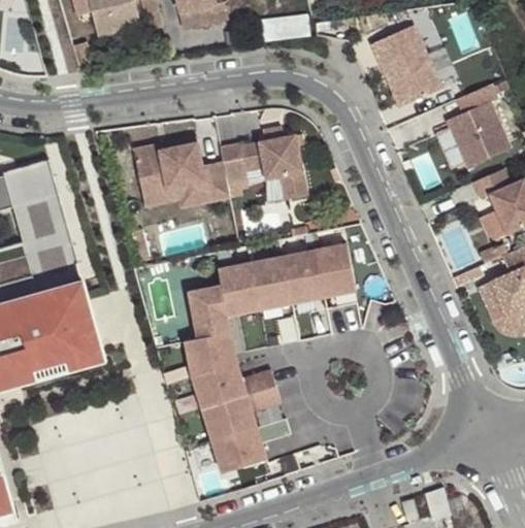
[(86,0),(95,36),(137,27),(130,0),(86,0)]
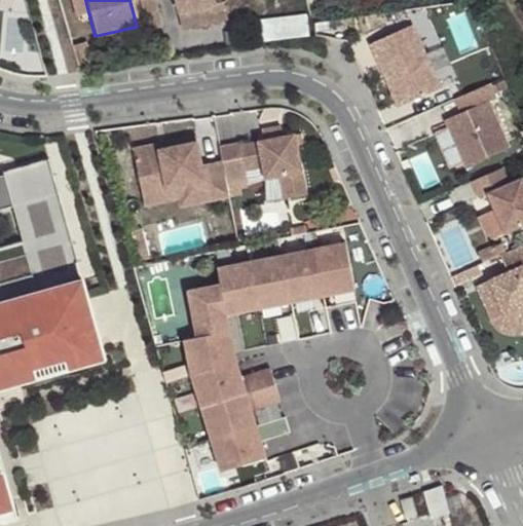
[(173,0),(180,31),(223,21),(219,4),(224,3),(223,0),(173,0)]
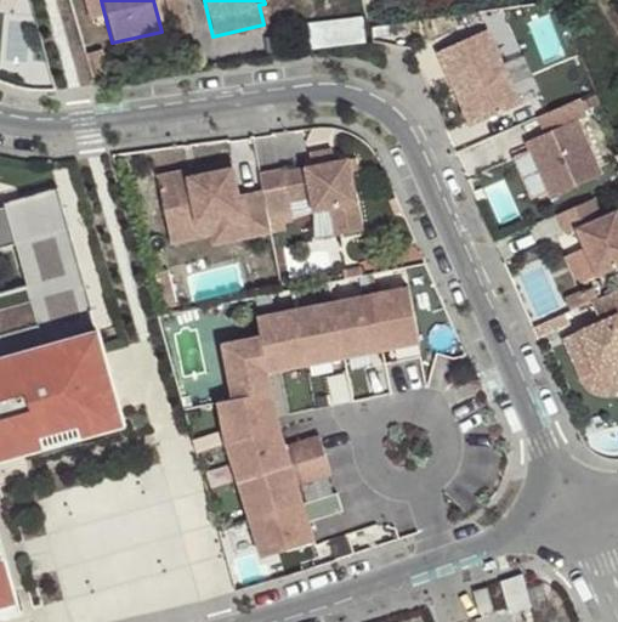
[(309,18),(310,44),(366,39),(363,13),(309,18)]
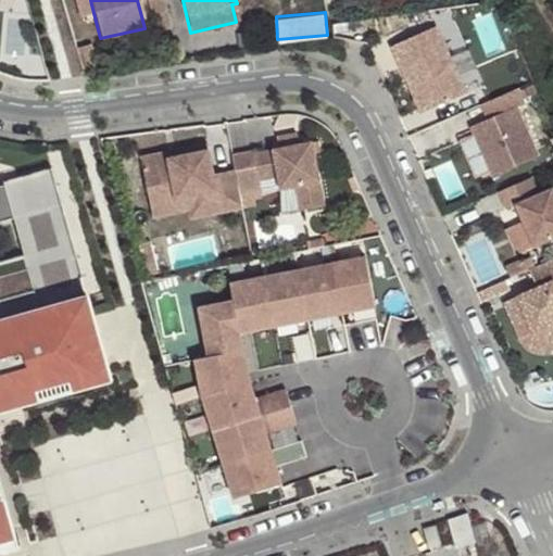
[(436,26),(390,46),(420,113),(465,92),(436,26)]
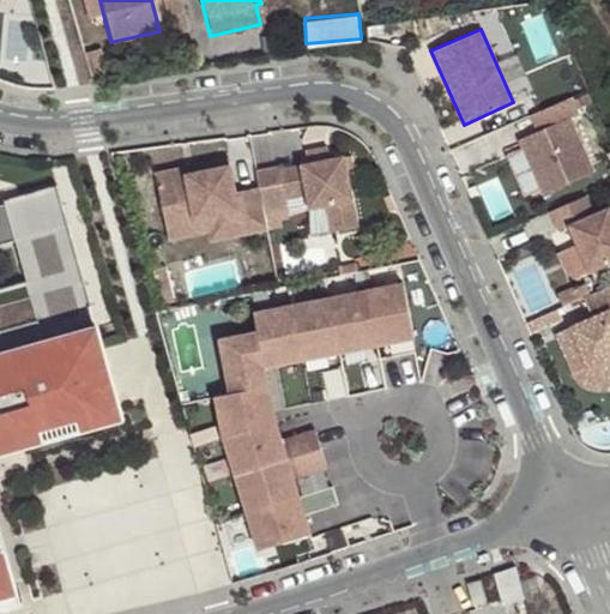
[(519,139),(542,194),(595,172),(571,116),(519,139)]
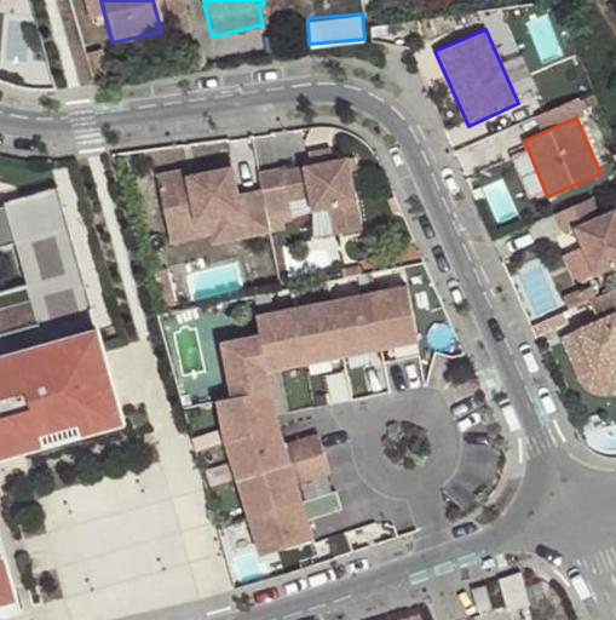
[(513,154),(530,191),(542,187),(525,149),(513,154)]
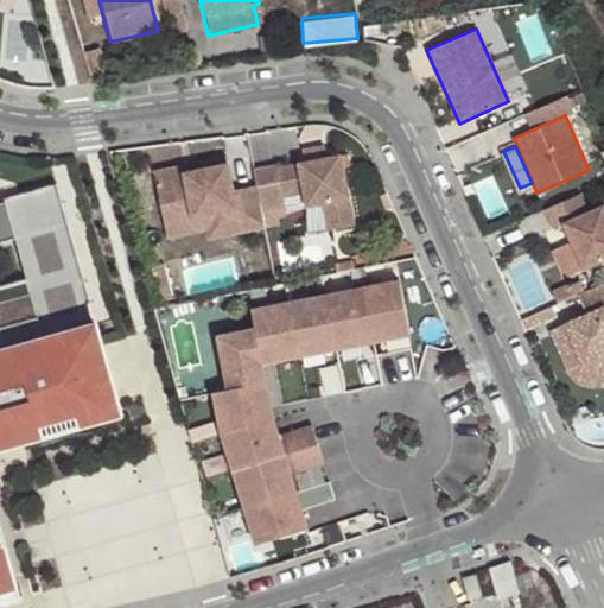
[(275,165),(252,171),(255,187),(260,211),(284,207),(283,197),(303,192),(305,207),(322,203),(328,229),(353,226),(339,156),(277,169),(275,165)]
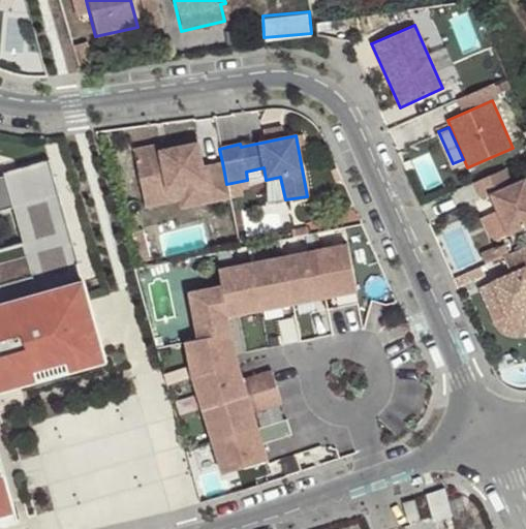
[(202,166),(197,144),(158,151),(157,146),(132,150),(141,189),(165,184),(166,190),(186,186),(189,206),(229,197),(222,162),(202,166)]
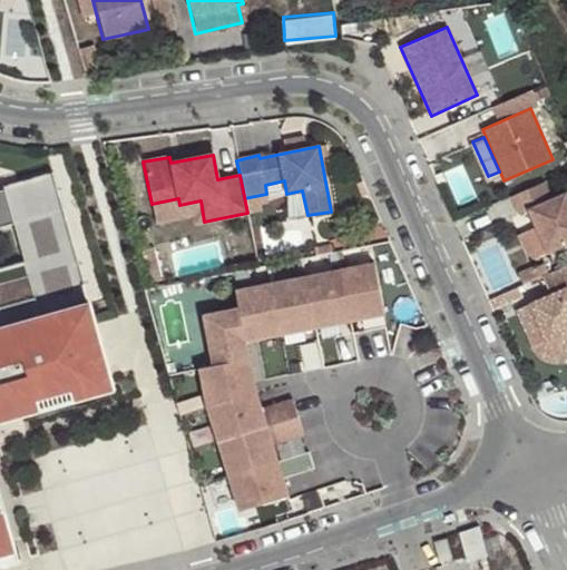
[(0,563),(15,561),(0,510),(0,421),(111,389),(50,172),(1,186),(2,189),(0,189),(0,563)]
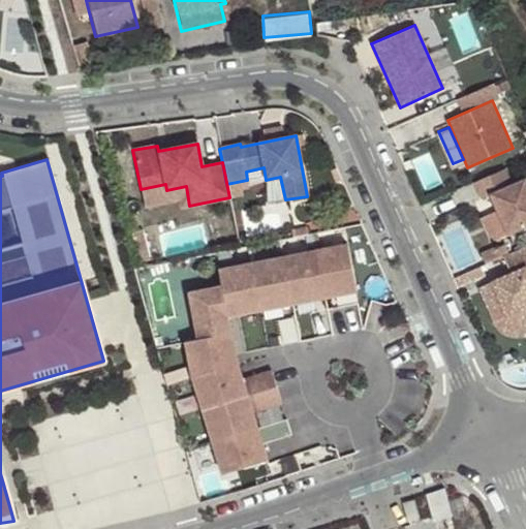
[(504,168),(474,182),(482,198),(490,193),(507,234),(525,225),(525,179),(512,185),(504,168)]
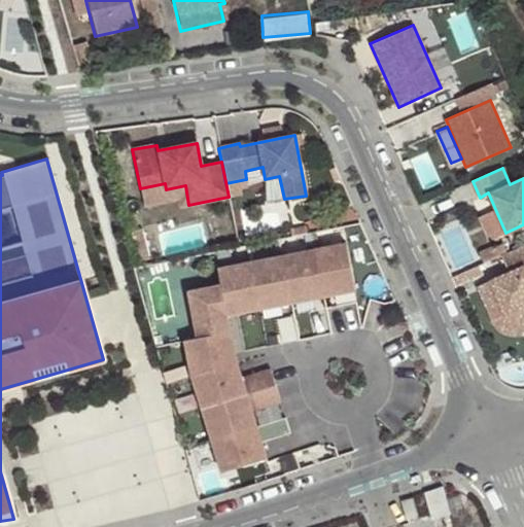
[(165,183),(140,188),(143,205),(179,198),(180,206),(188,205),(185,185),(166,189),(165,183)]
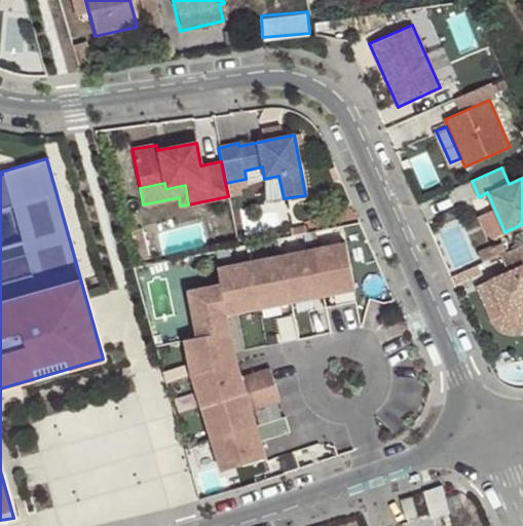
[(353,289),(344,242),(312,250),(322,295),(353,289)]
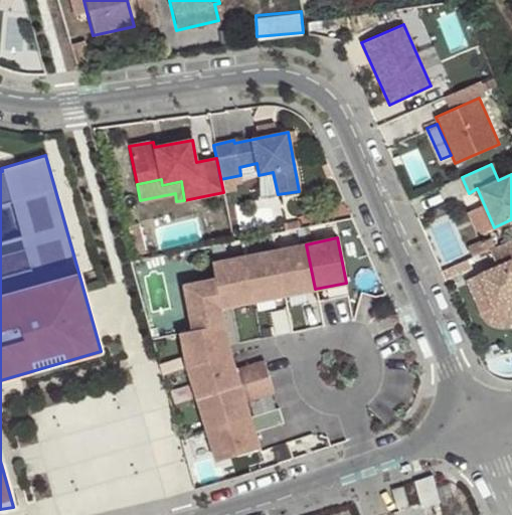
[(511,238),(489,249),(497,267),(466,280),(476,303),(489,298),(493,309),(503,304),(511,323),(511,322),(511,238)]
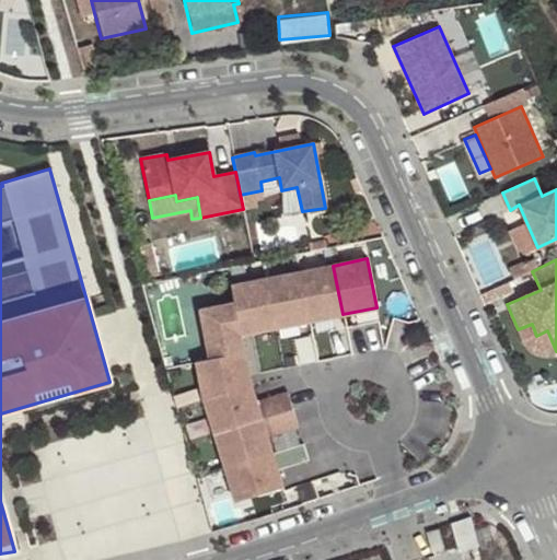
[(343,314),(333,266),(299,272),(309,321),(343,314)]
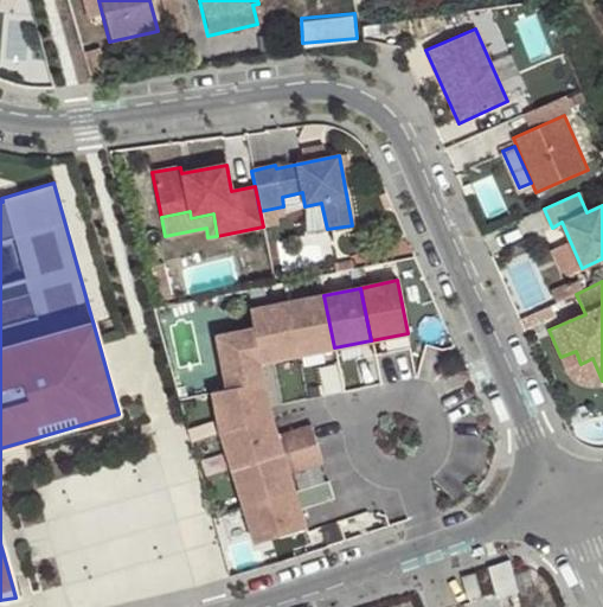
[(334,347),(324,295),(286,302),(296,355),(334,347)]
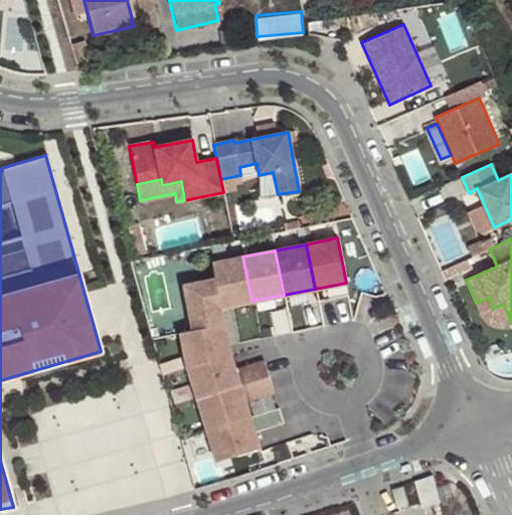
[(220,308),(251,301),(242,256),(211,263),(214,279),(220,308)]
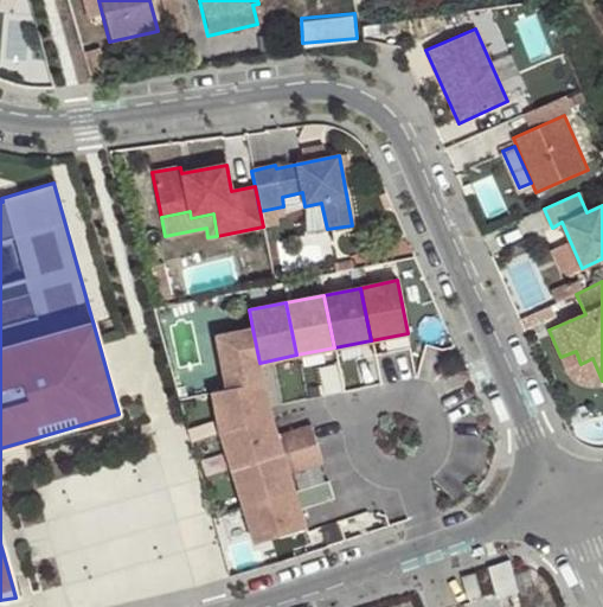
[(260,363),(252,328),(216,336),(226,389),(263,382),(260,363)]
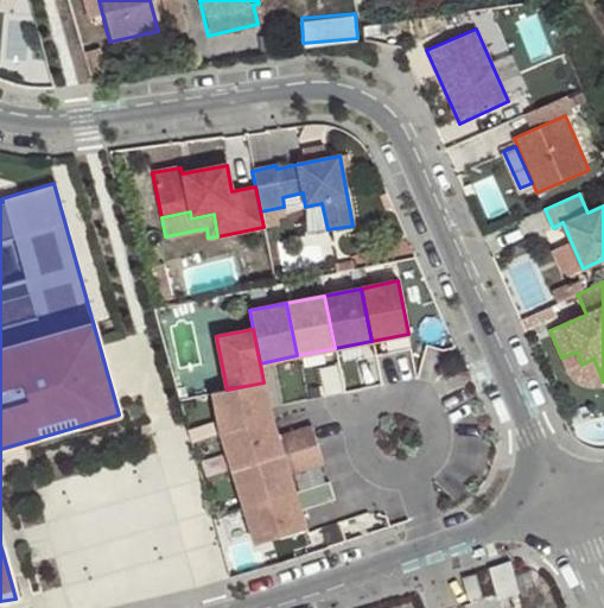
[(577,352),(561,358),(570,374),(573,379),(579,384),(589,386),(592,386),(603,381),(593,359),(582,365),(577,352)]
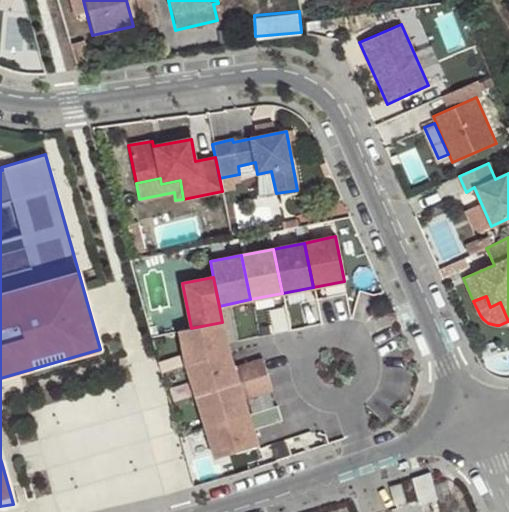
[(222,322),(191,328),(178,331),(185,366),(228,352),(222,322)]
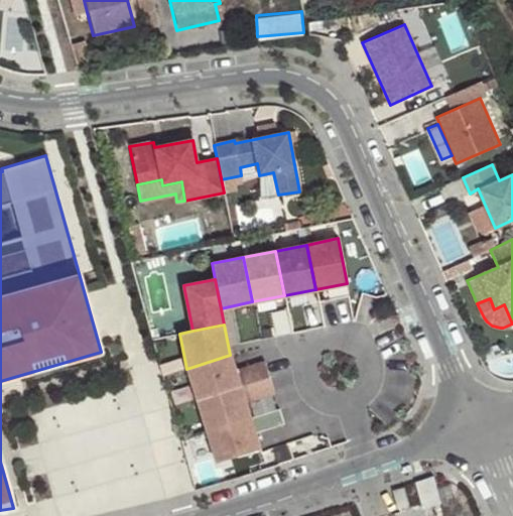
[(197,400),(268,378),(264,362),(235,371),(230,355),(186,369),(197,400)]
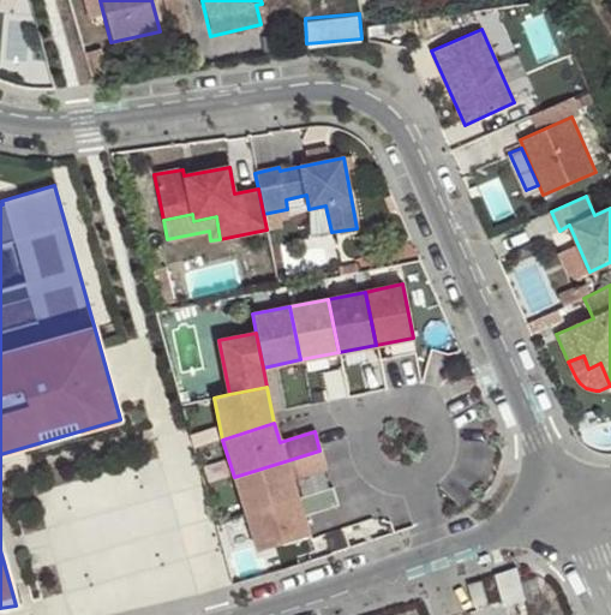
[(319,451),(234,477),(246,514),(297,499),(291,479),(325,469),(319,451)]
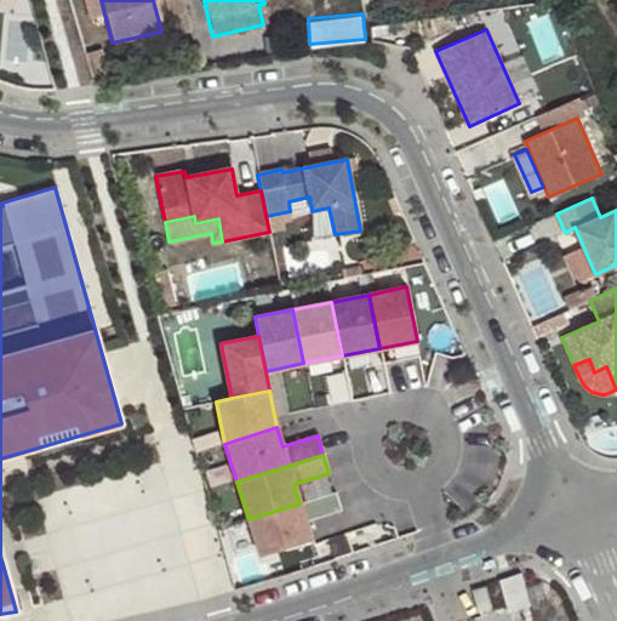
[(335,493),(249,519),(260,557),(312,541),(306,522),(341,511),(335,493)]
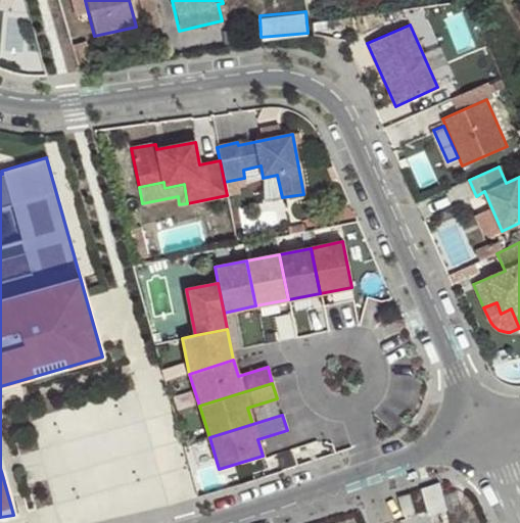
[(445,511),(437,484),(419,489),(427,516),(445,511)]
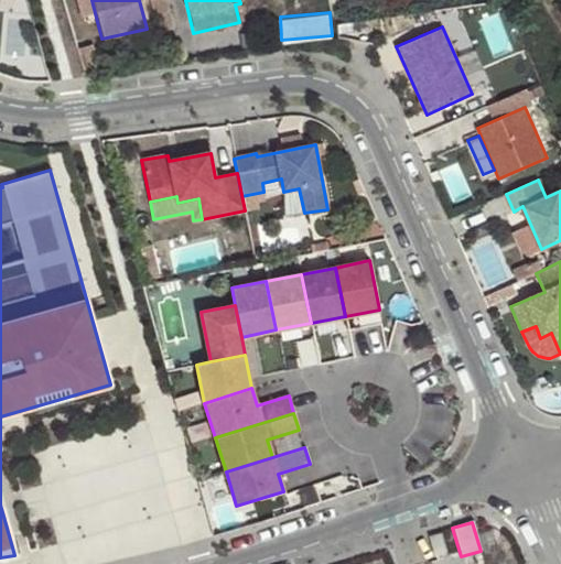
[(440,532),(427,537),(433,557),(446,554),(440,532)]
